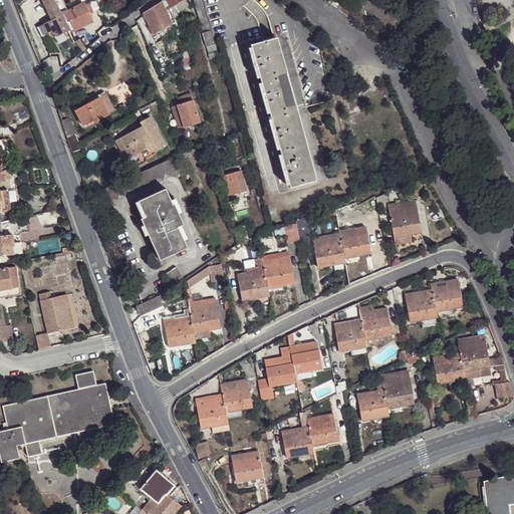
[(61,0),(41,0),(49,18),(63,13),(66,11),(62,3),(61,0)]
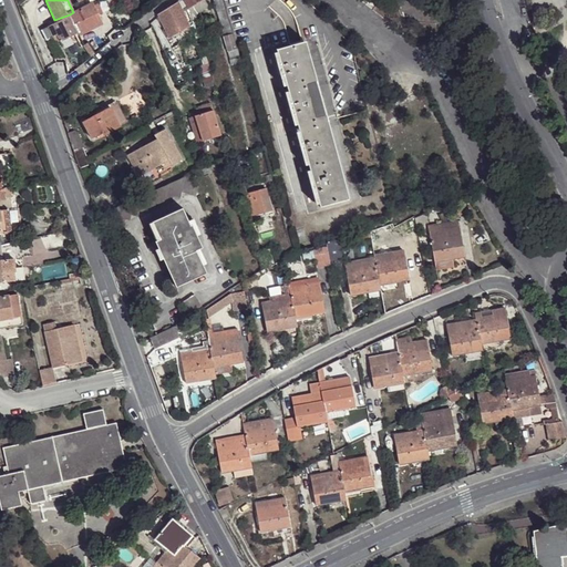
[(189,8),(185,0),(179,0),(160,12),(162,19),(156,22),(163,39),(171,37),(169,35),(189,27),(183,11),(189,8)]
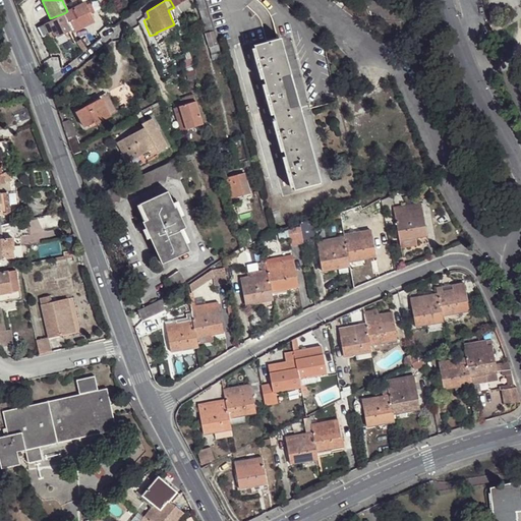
[(188,0),(185,0),(174,7),(177,13),(178,17),(180,15),(180,12),(191,5),(188,0)]
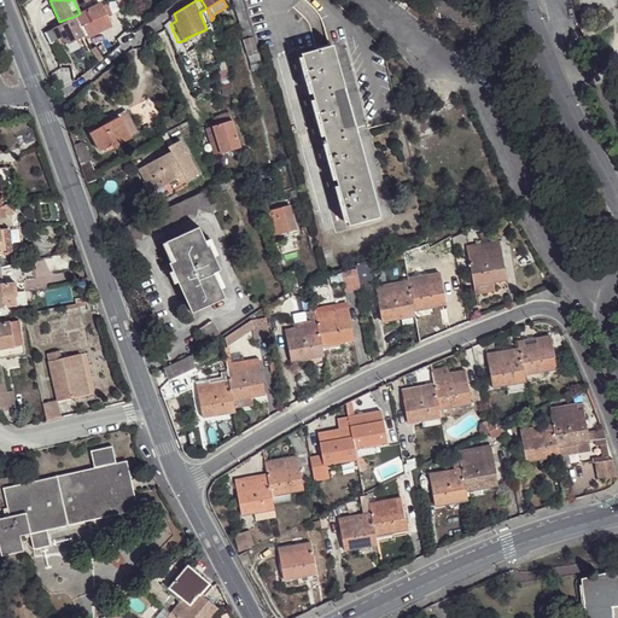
[(232,0),(235,13),(245,11),(242,0),(232,0)]
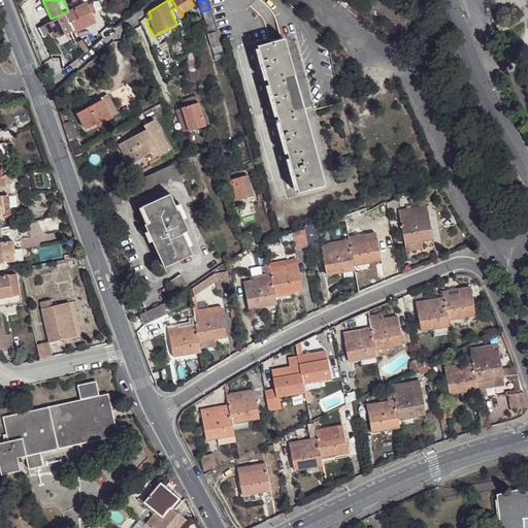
[(94,25),(86,4),(74,9),(68,11),(65,13),(72,33),(73,34),(94,25)]
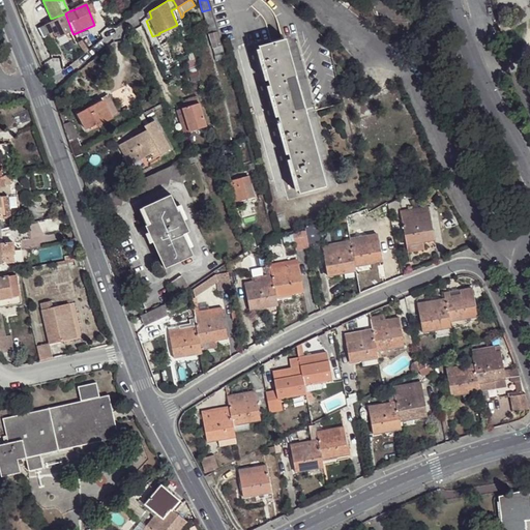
[(216,32),(210,9),(202,11),(209,34),(216,32)]
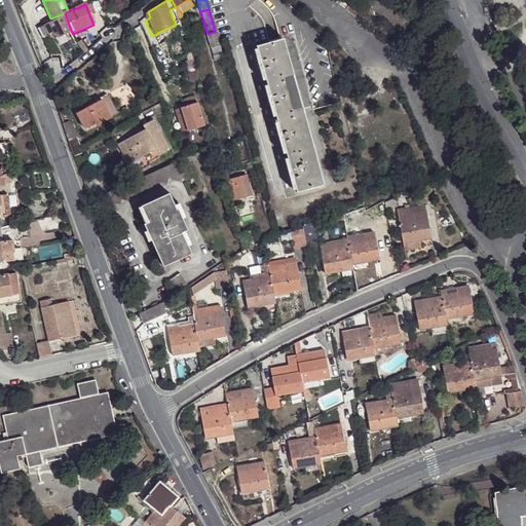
[(72,33),(65,13),(50,19),(42,23),(43,25),(38,27),(41,35),(43,34),(44,36),(53,32),(58,39),(72,33)]
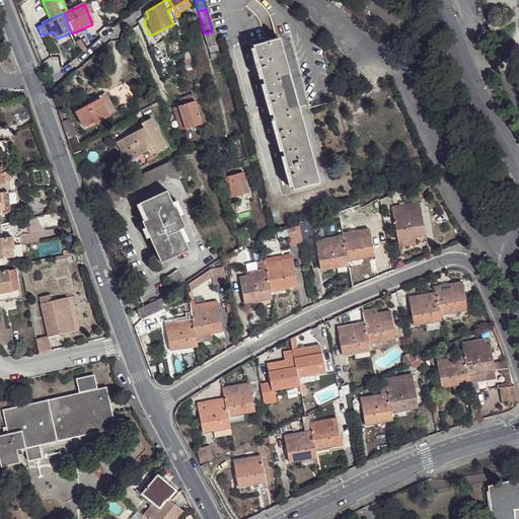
[(215,45),(212,31),(205,33),(208,47),(215,45)]
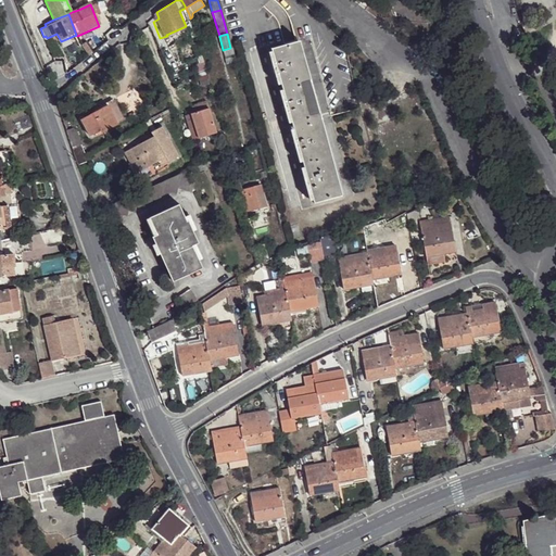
[(311,189),(315,204),(340,197),(297,41),(272,49),(275,64),(272,65),(275,75),(278,74),(286,102),(282,103),(286,113),(289,112),(293,127),(289,128),(291,130),(294,129),(297,141),(294,142),(297,152),(300,151),(307,179),(304,180),(307,190),(311,189)]
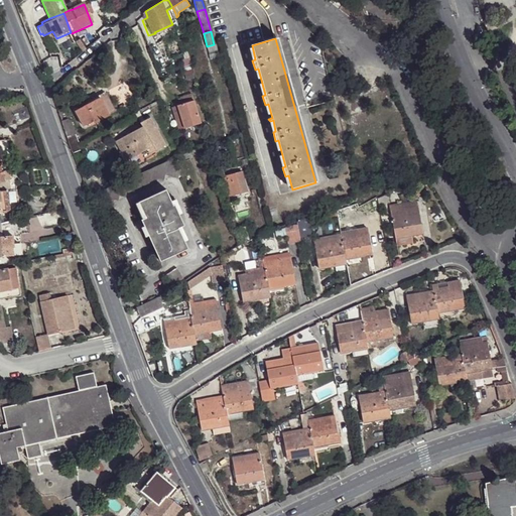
[(80,42),(79,40),(76,41),(58,53),(66,62),(83,51),(78,43),(80,42)]
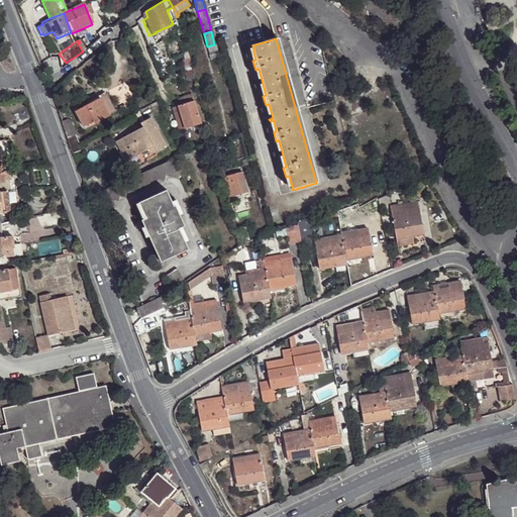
[(104,94),(84,105),(93,120),(94,122),(113,112),(104,94)]
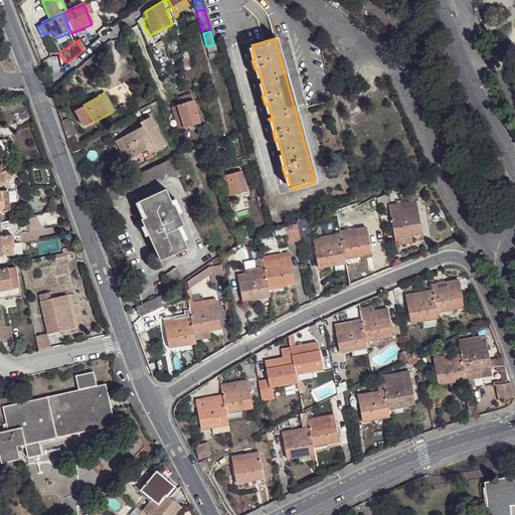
[(189,102),(177,105),(184,127),(202,123),(195,100),(189,102)]
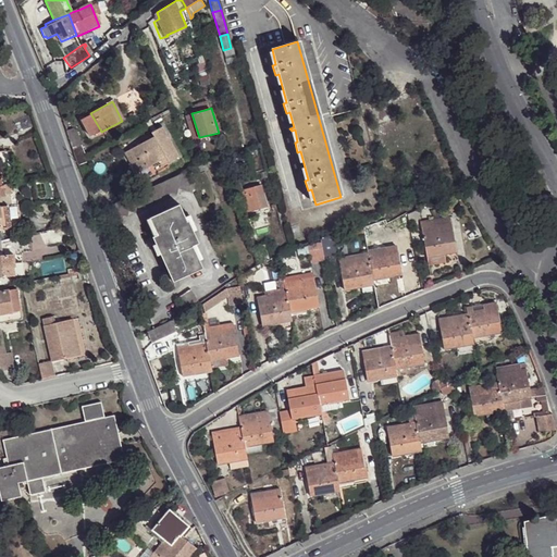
[(31,113),(15,119),(21,131),(35,125),(31,113)]
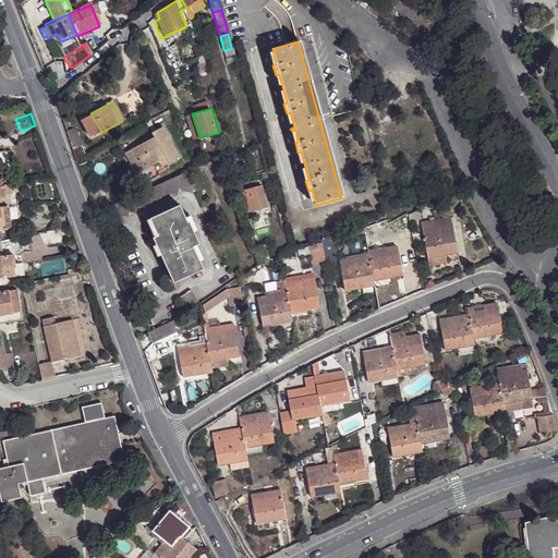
[(100,130),(91,113),(80,120),(89,136),(100,130)]
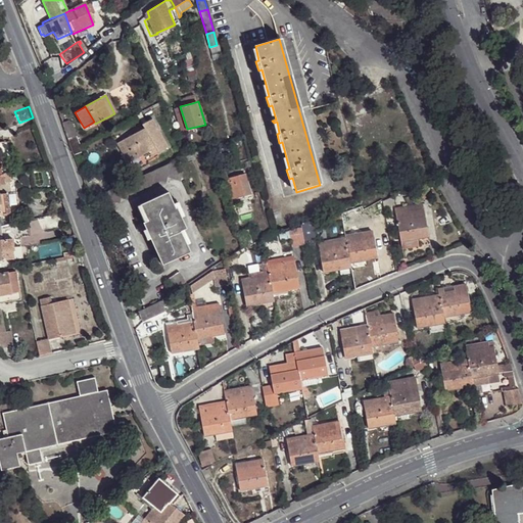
[(187,129),(180,106),(174,108),(181,131),(187,129)]
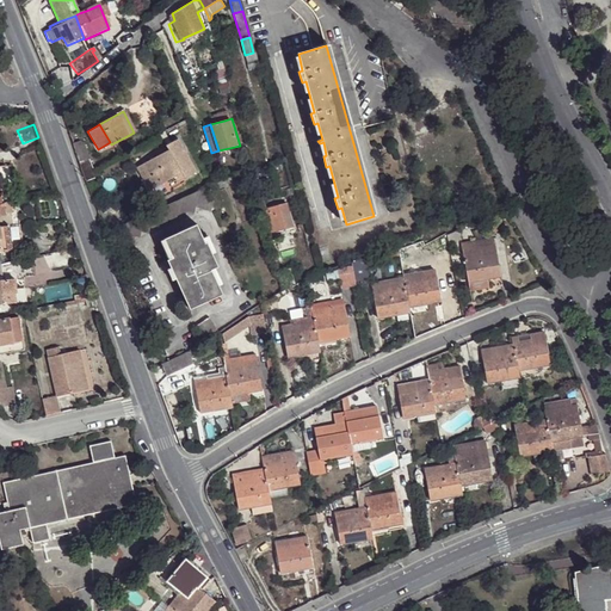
[(142,165),(154,189),(177,177),(179,183),(198,172),(180,139),(168,146),(171,149),(142,165)]
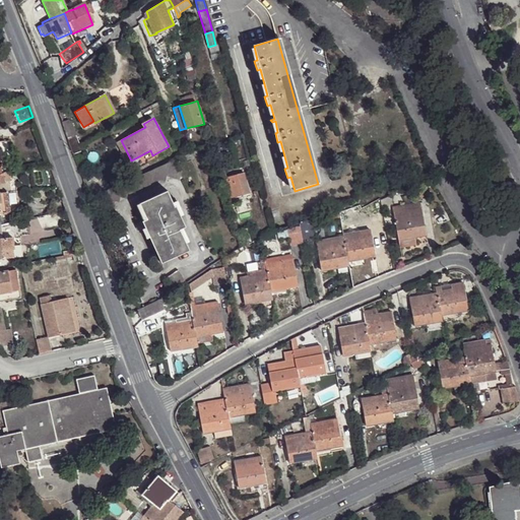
[(70,123),(63,125),(67,139),(75,136),(70,123)]
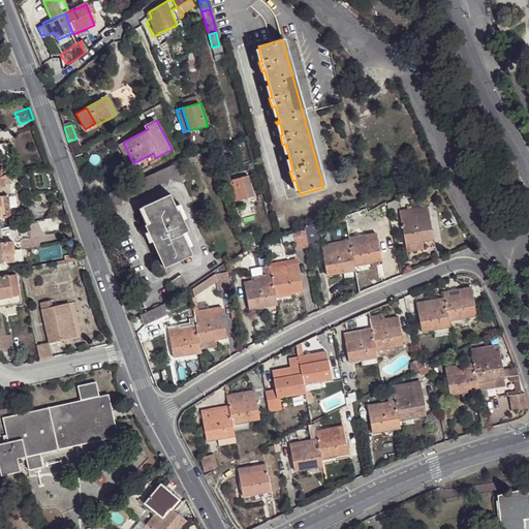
[(84,156),(80,147),(76,138),(68,142),(73,159),(84,156)]
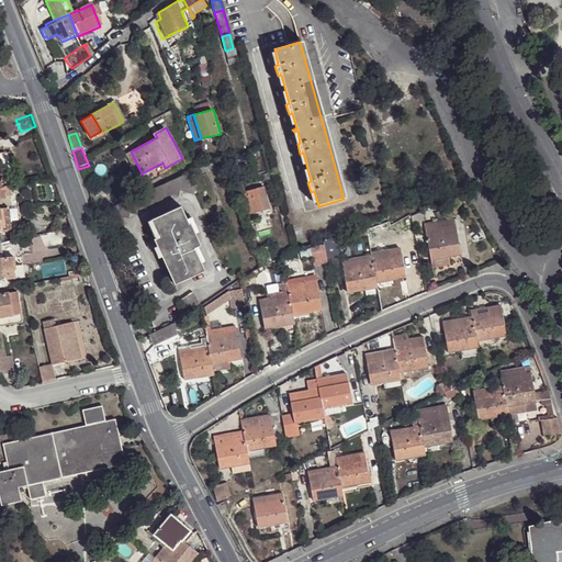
[(138,176),(142,173),(131,152),(127,154),(138,176)]
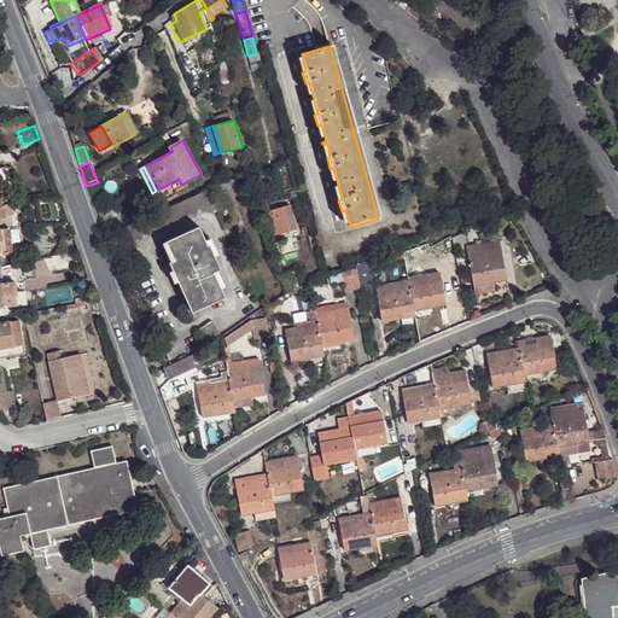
[(198,210),(202,191),(192,196),(190,214),(197,215),(198,210)]
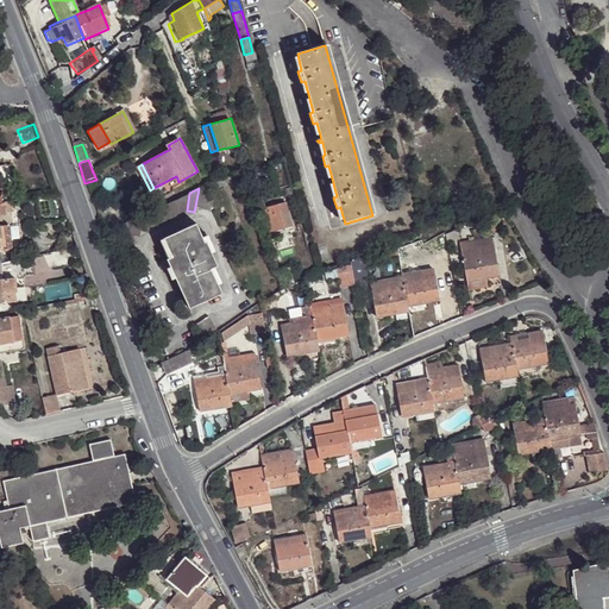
[(207,192),(199,188),(195,207),(203,208),(207,192)]
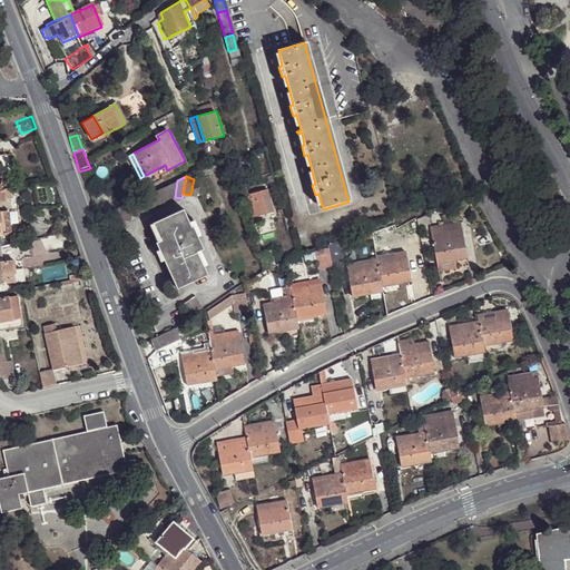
[(200,180),(194,179),(190,195),(198,196),(200,180)]
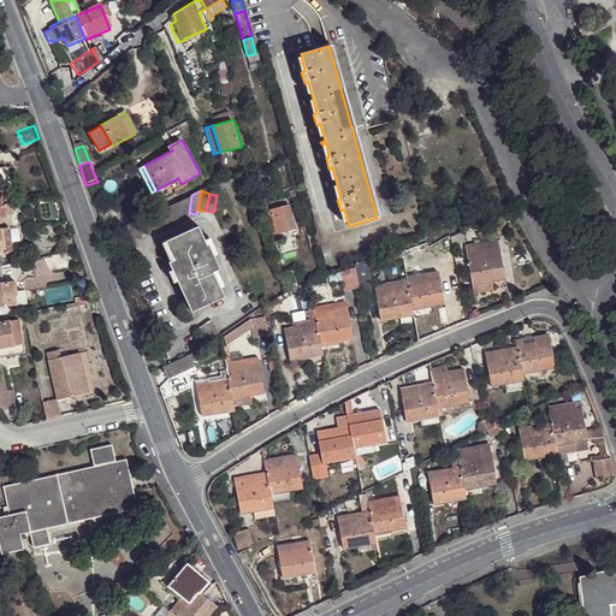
[(262,200),(272,236),(297,227),(291,203),(270,209),(266,199),(266,194),(261,195),(262,200)]
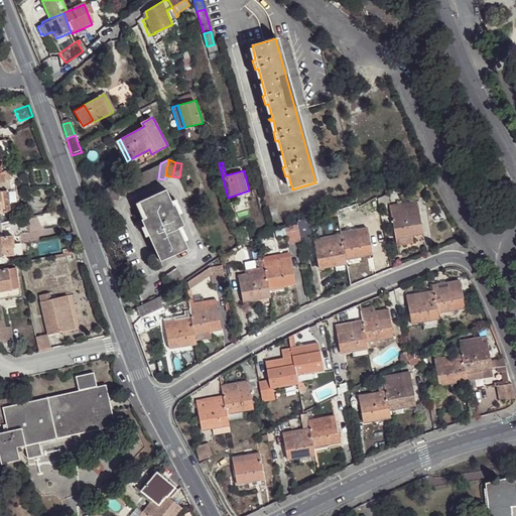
[(158,178),(160,163),(153,167),(150,181),(157,183),(158,178)]
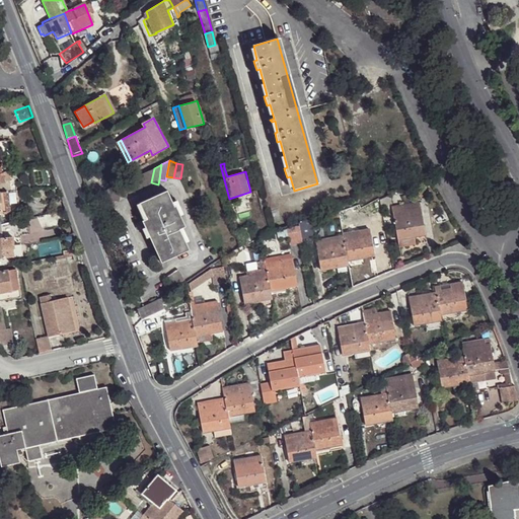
[(151,182),(154,168),(147,171),(144,187),(150,189),(151,182)]
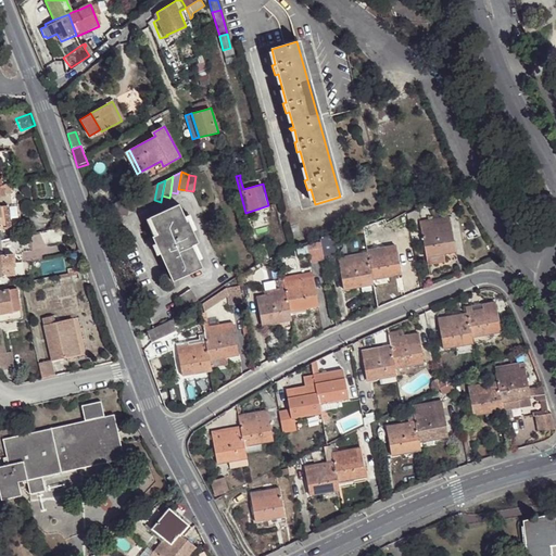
[(154,200),(158,184),(149,188),(146,203),(153,205),(154,200)]
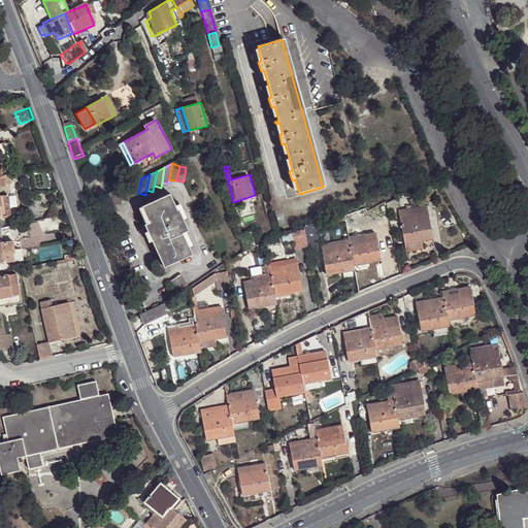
[(138,193),(141,178),(134,182),(131,198),(137,199),(138,193)]
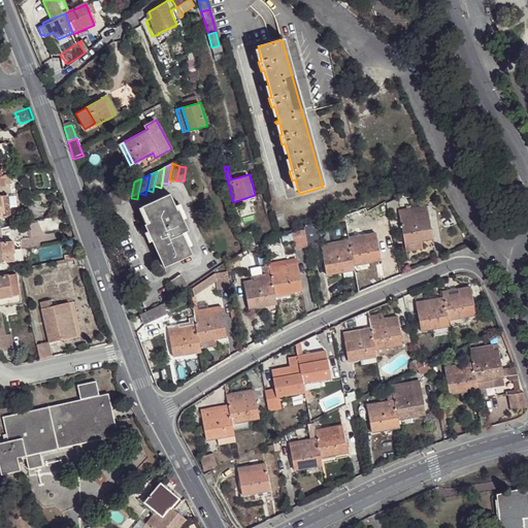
[(131,198),(134,182),(126,186),(124,201),(130,203),(131,198)]
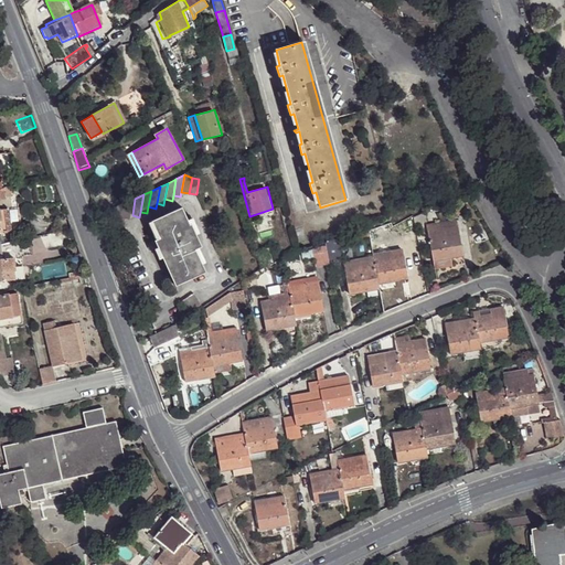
[(132,215),(135,199),(127,202),(124,219),(131,221),(132,215)]
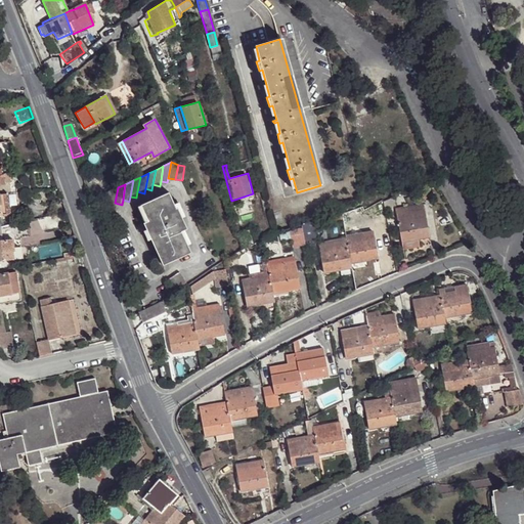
[(430,185),(423,186),(425,201),(433,200),(430,185)]
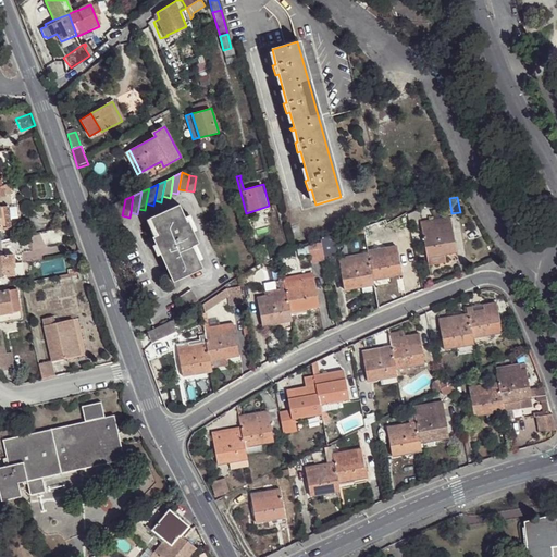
[(122,215),(125,199),(116,203),(112,220),(121,222),(122,215)]
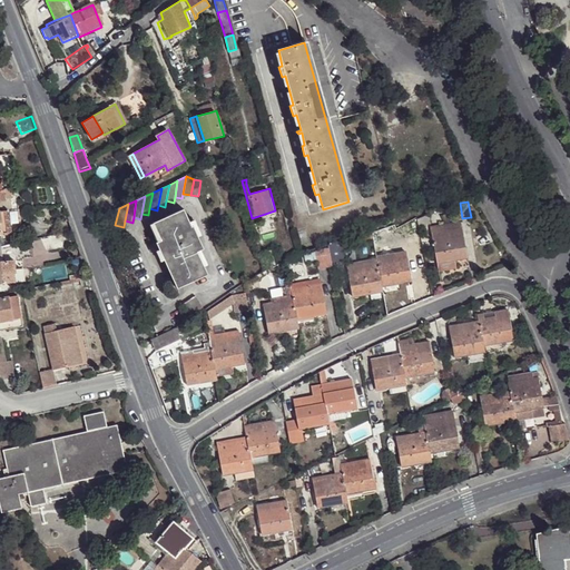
[(0,233),(21,232),(20,210),(0,210),(0,233)]
